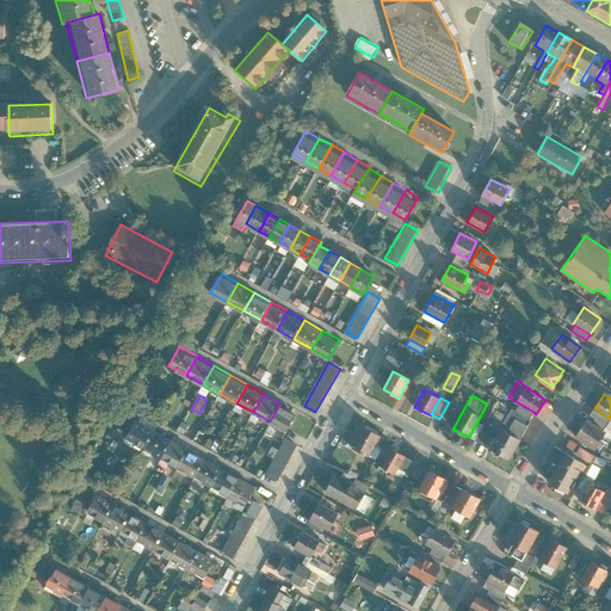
[(451,399),(449,402),(439,419),(454,427),(466,406),(451,399)]
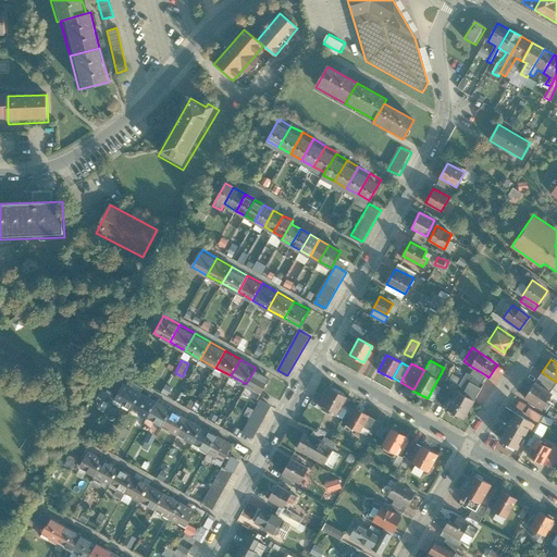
[(256,368),(246,384),(261,393),(271,375),(256,368)]
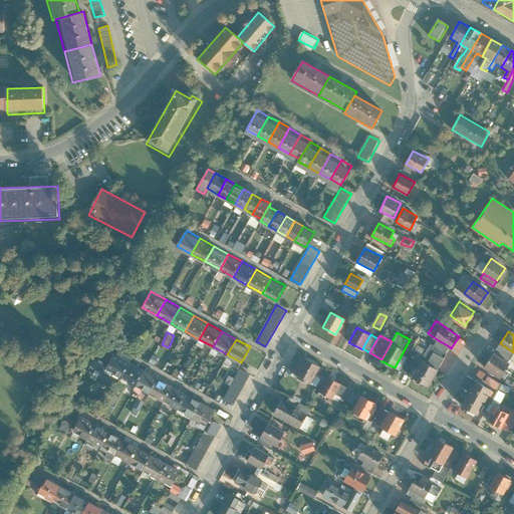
[(433,345),(445,352),(449,346),(437,339),(433,345)]
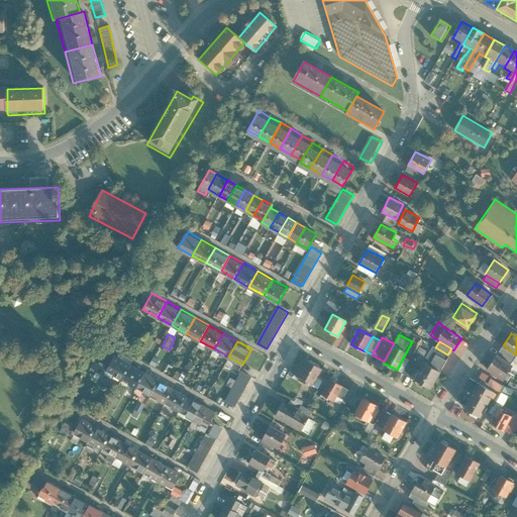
[(423,385),(430,389),(448,355),(447,354),(435,347),(433,345),(426,356),(431,359),(428,365),(424,363),(422,367),(420,371),(415,380),(416,381),(416,382),(417,384),(418,385),(419,385),(420,385),(422,385),(423,385)]
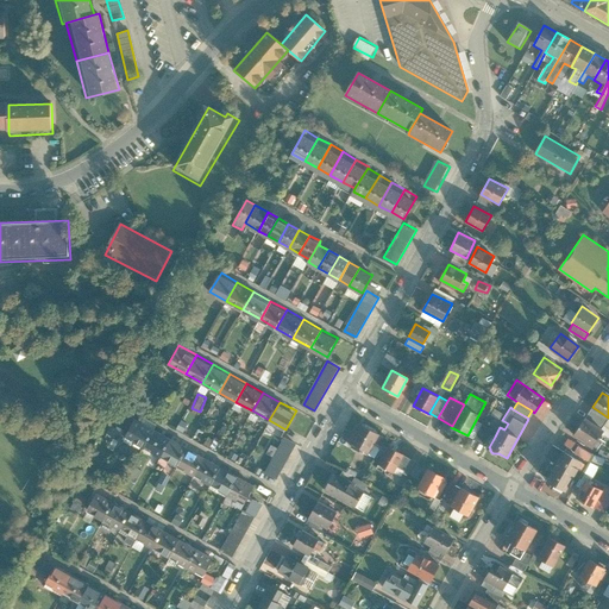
[(608,418),(592,407),(588,413),(604,424),(608,418)]
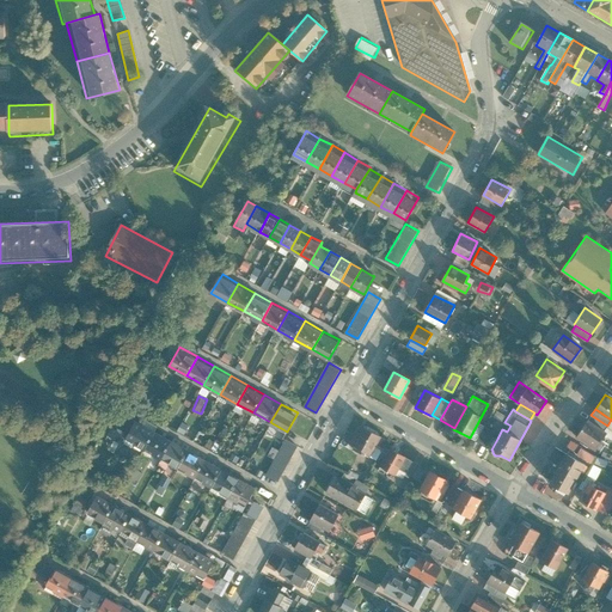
[(136,420),(127,438),(145,448),(155,430),(136,420)]
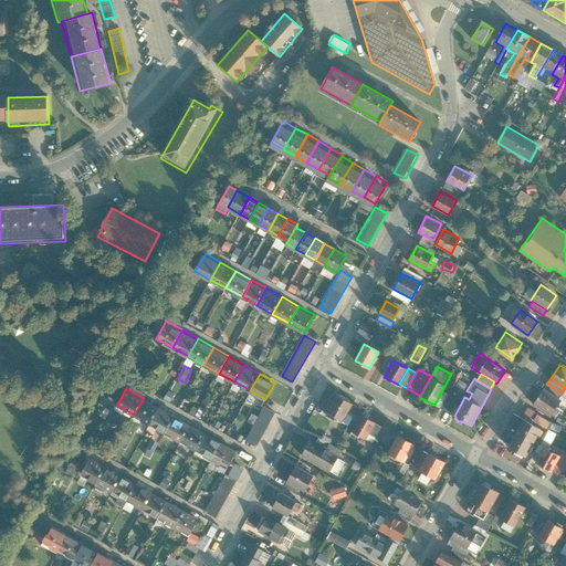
[(544,389),(534,405),(551,416),(561,400),(544,389)]
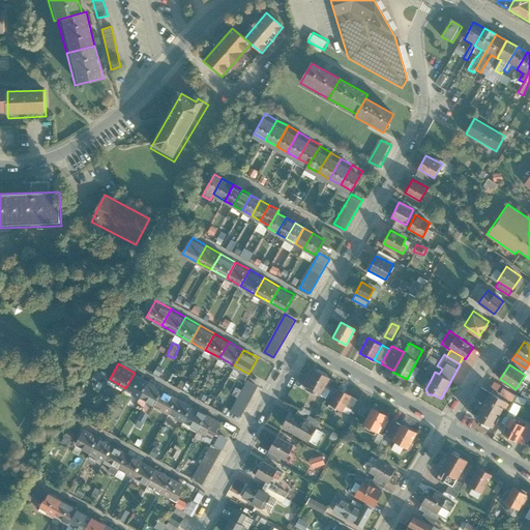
[(315,390),(321,393),(327,384),(331,376),(316,367),(312,375),(310,374),(306,380),(308,381),(305,387),(314,391),(315,390)]
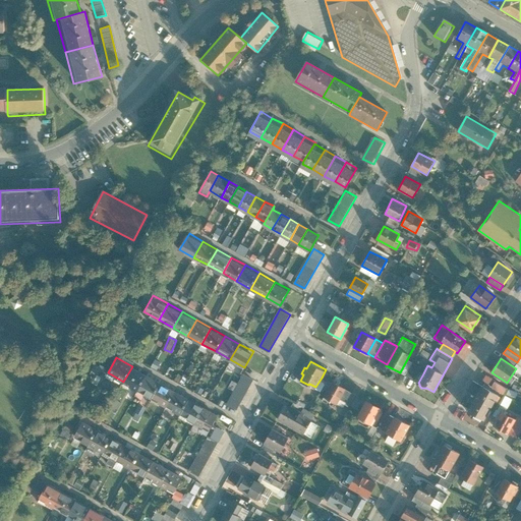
[(423,373),(425,369),(412,362),(405,373),(414,379),(419,371),(423,373)]
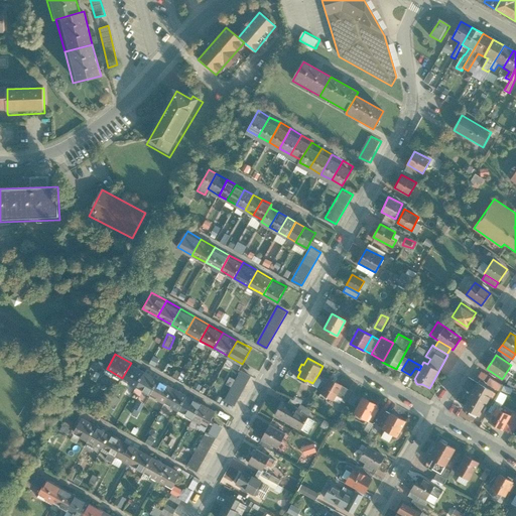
[(145,371),(131,363),(122,378),(136,386),(145,371)]
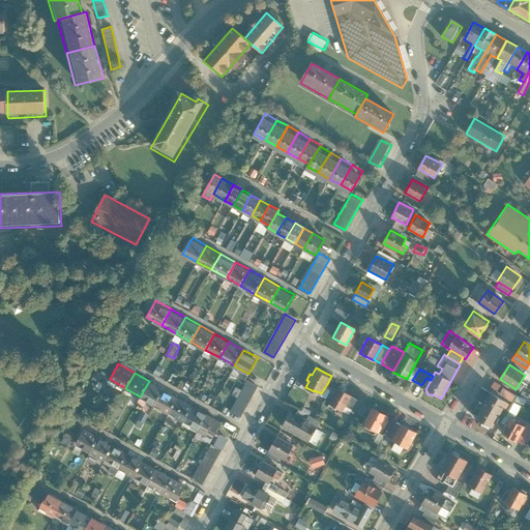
[(337,379),(331,376),(327,384),(333,387),(337,379)]
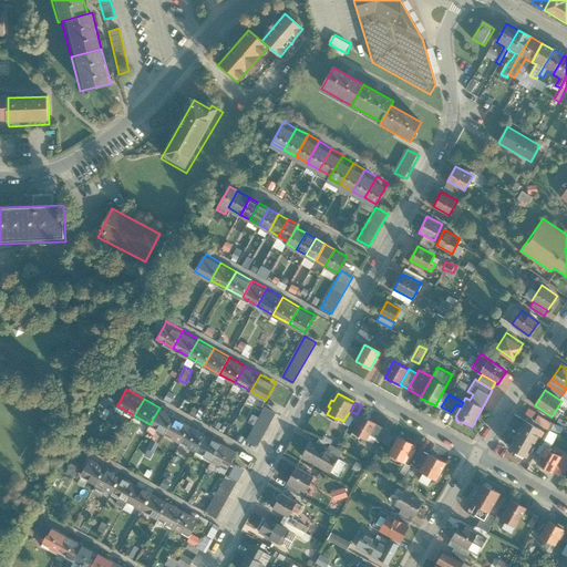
[(258,445),(277,412),(267,406),(248,439),(258,445)]
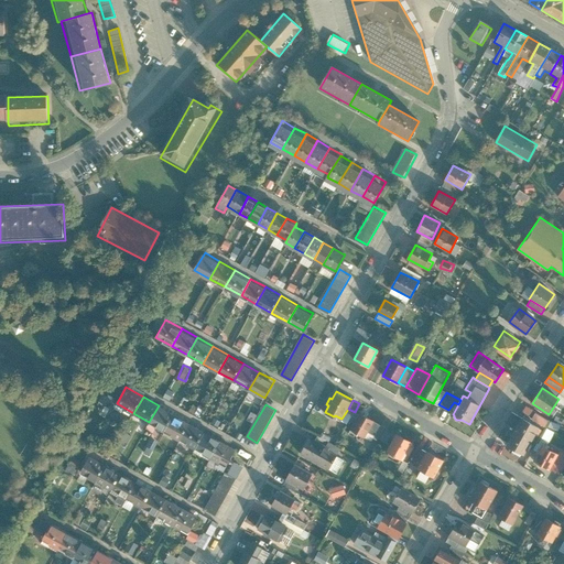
[(159,405),(149,422),(164,431),(174,414),(159,405)]
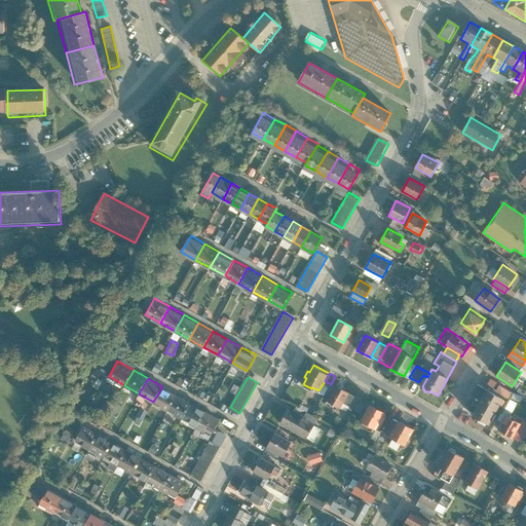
[(488,385),(510,397),(514,390),(491,379),(488,385)]
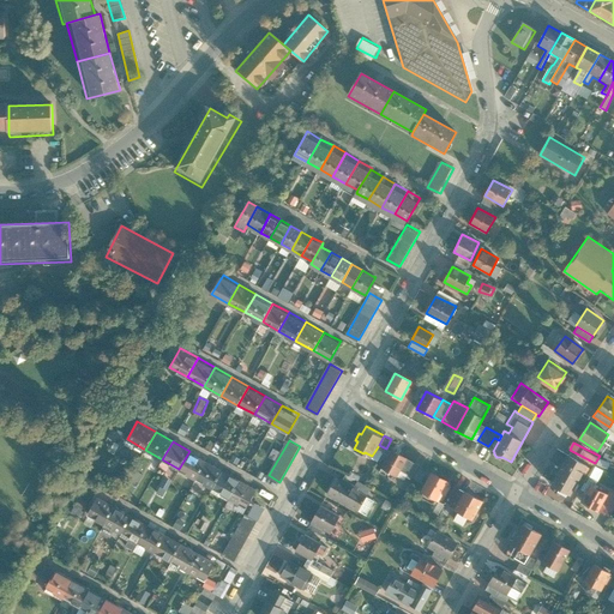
[(571,494),(579,479),(588,464),(557,447),(548,462),(540,477),(571,494)]
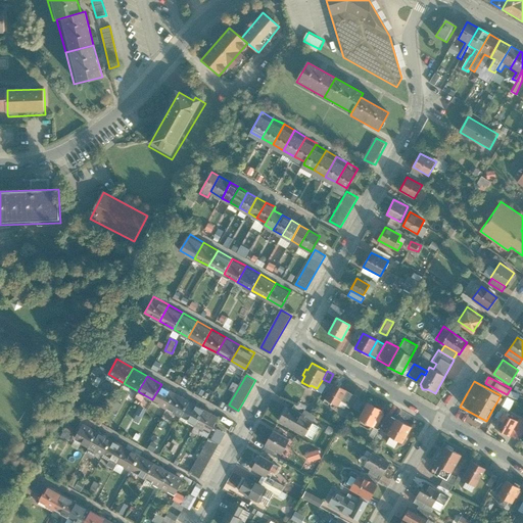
[(334,382),(325,397),(339,406),(342,399),(348,402),(354,393),(334,382)]
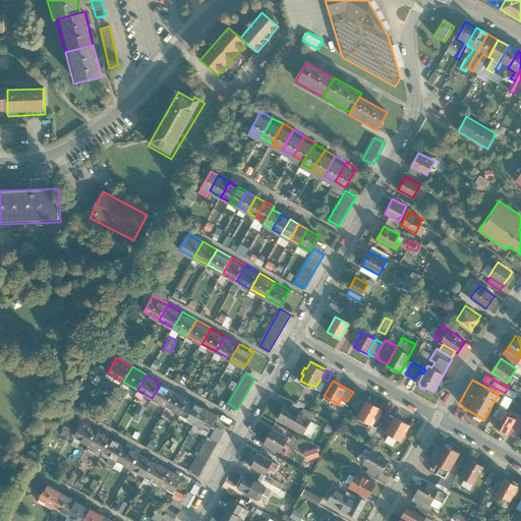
[(176,390),(161,383),(152,398),(167,406),(176,390)]
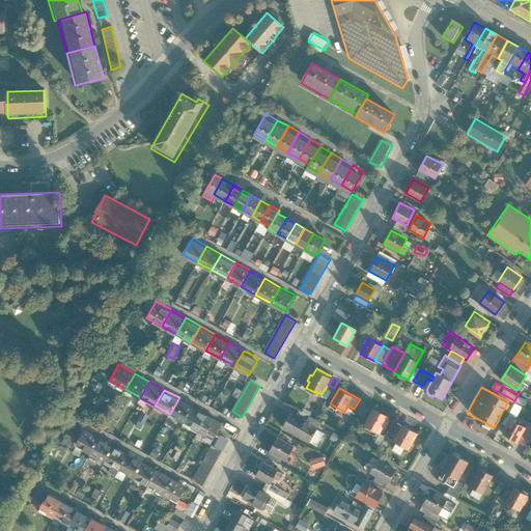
[(179,397),(170,414),(185,422),(194,406),(179,397)]
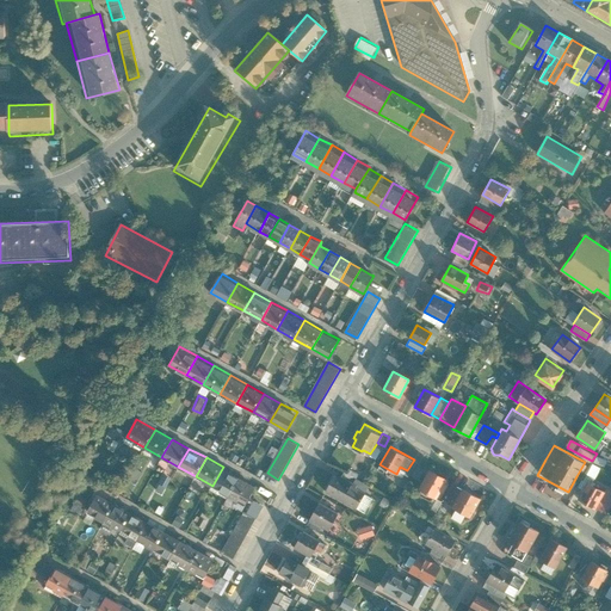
[(240,476),(223,467),(213,486),(229,495),(240,476)]
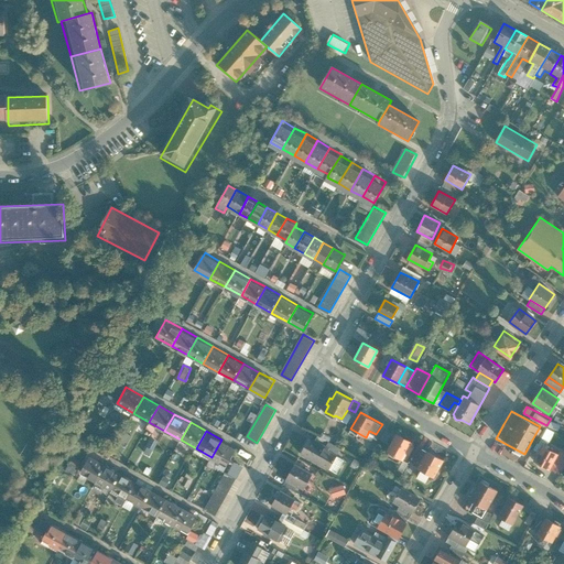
[(398,433),(388,451),(389,457),(398,462),(403,459),(413,442),(398,433)]
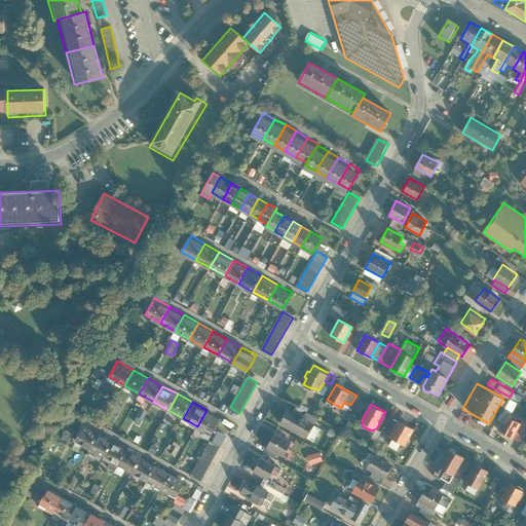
[(280,423),(306,438),(314,422),(307,418),(308,417),(296,410),(295,412),(289,409),(280,423)]
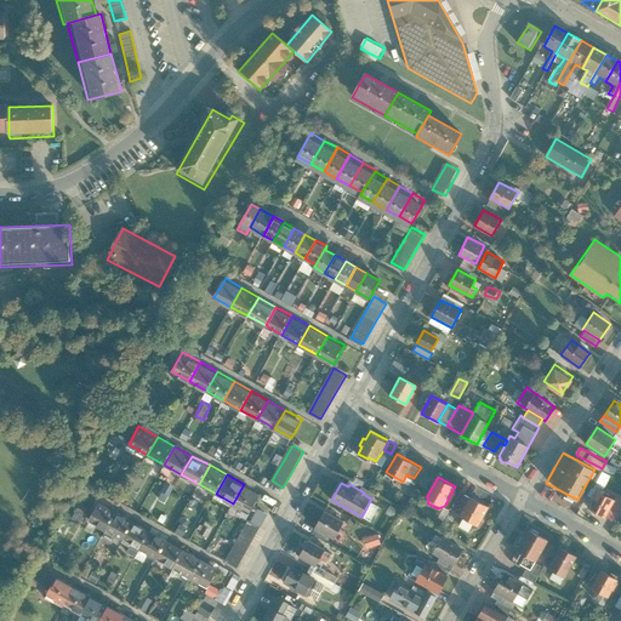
[(244,484),(233,503),(249,512),(260,493),(244,484)]
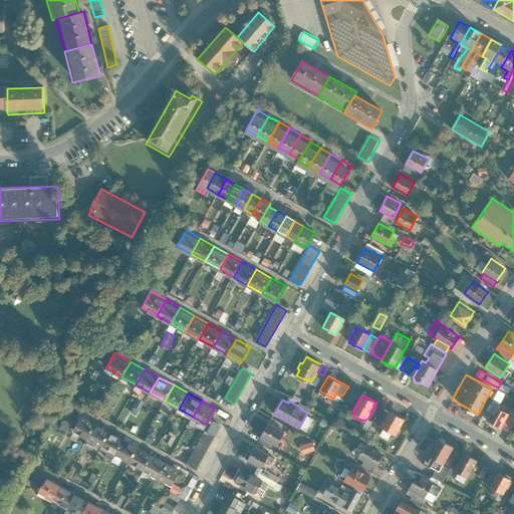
[(494,407),(487,420),(501,429),(509,415),(494,407)]
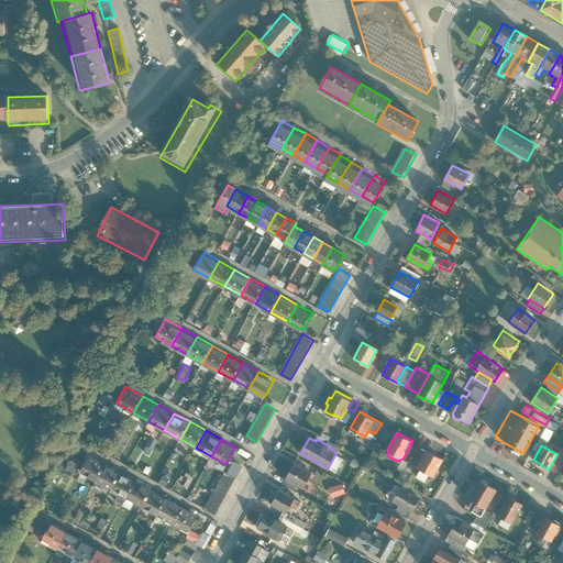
[(417,467),(432,476),(444,456),(429,449),(428,450),(422,448),(414,464),(418,466),(417,467)]
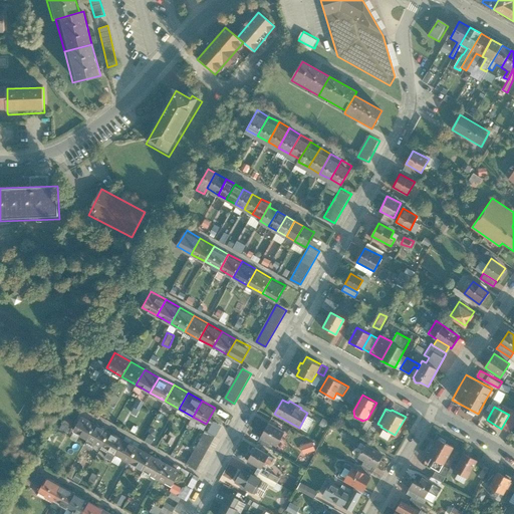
[(82,415),(73,431),(87,439),(96,423),(82,415)]
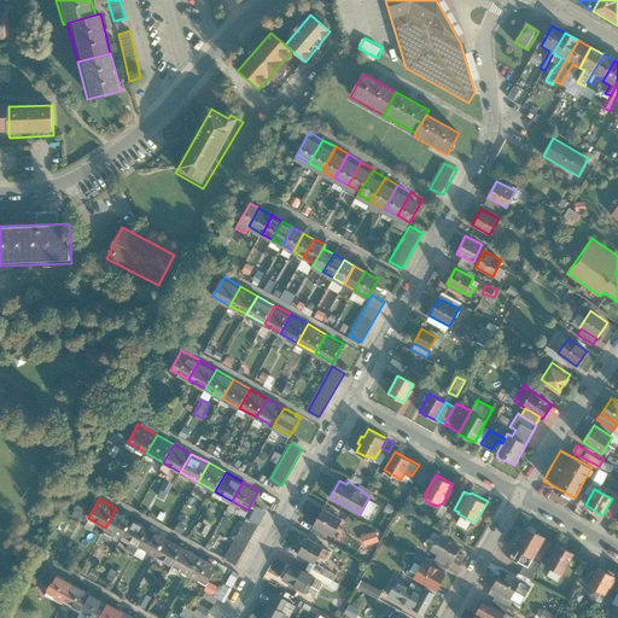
[(83,520),(91,506),(82,501),(74,516),(83,520)]
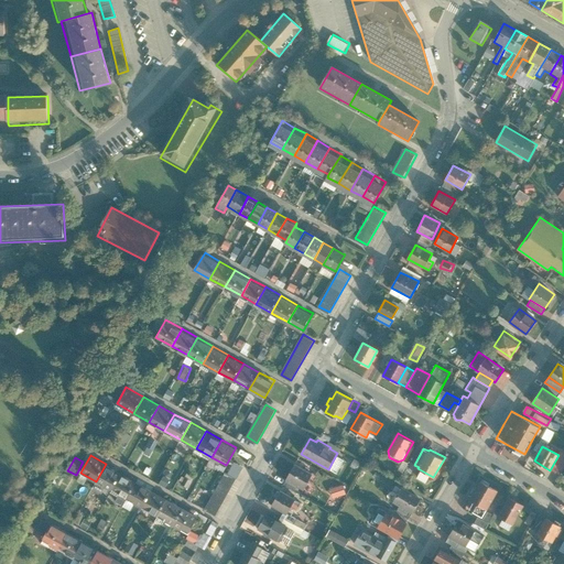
[(121,473),(106,464),(96,481),(111,490),(121,473)]
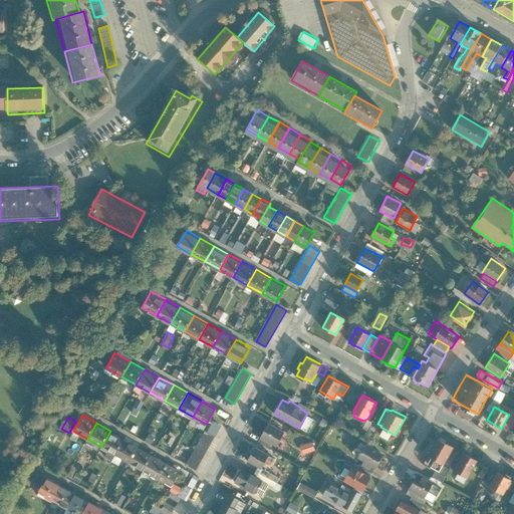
[(285,432),(268,423),(261,437),(271,442),(277,446),(285,432)]
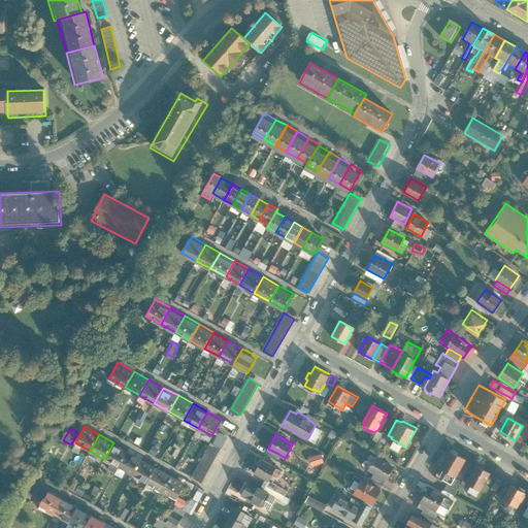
[(202,483),(222,448),(211,441),(192,476),(202,483)]
